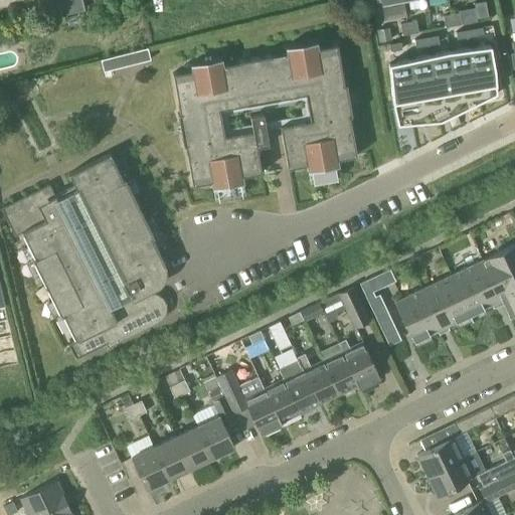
[(56,0),(61,16),(83,11),(80,0),(56,0)]
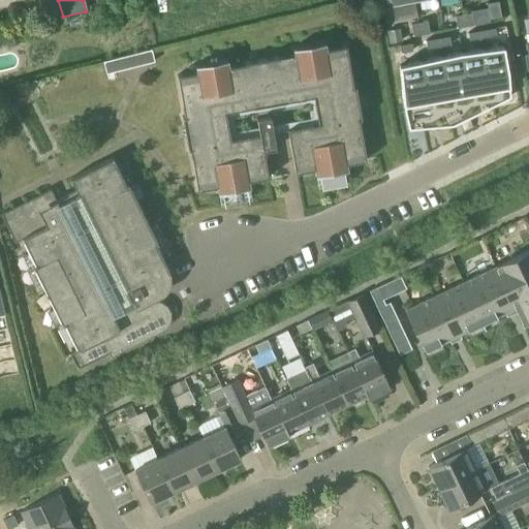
[(501,18),(498,2),(486,4),(487,9),(489,20),(501,18)]
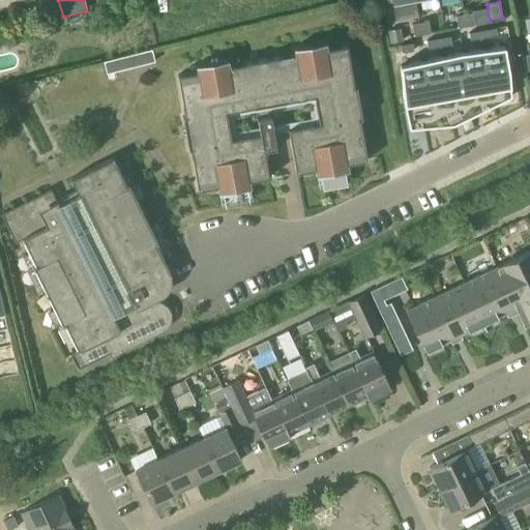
[(464,15),(466,27),(474,26),(472,13),(464,15)]
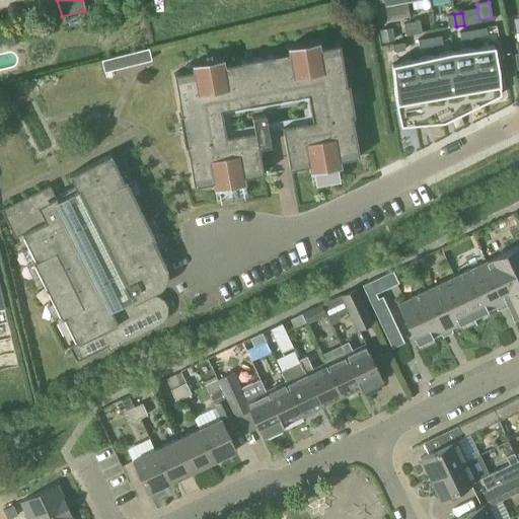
[(448,28),(456,26),(454,14),(446,16),(448,28)]
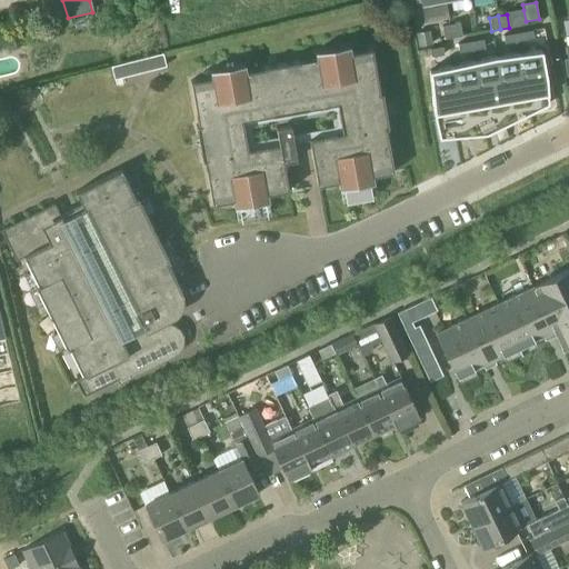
[(459,23),(450,25),(452,38),(461,37),(459,23)]
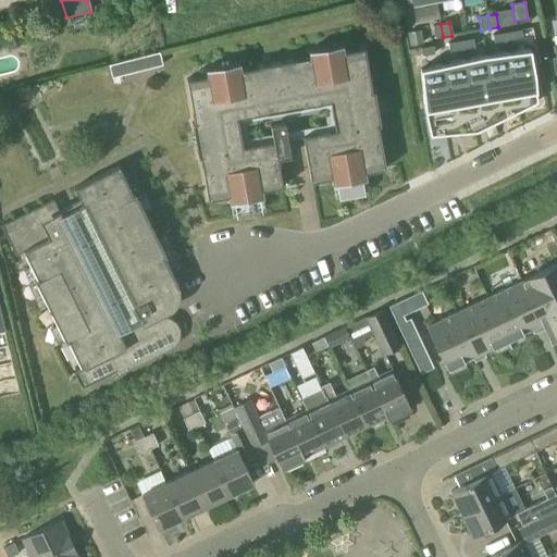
[(443,37),(441,24),(432,26),(434,38),(443,37)]
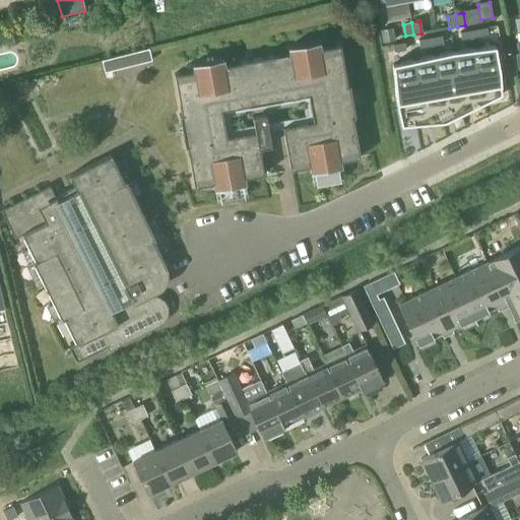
[(486,28),(473,30),(474,38),(488,36),(486,28)]
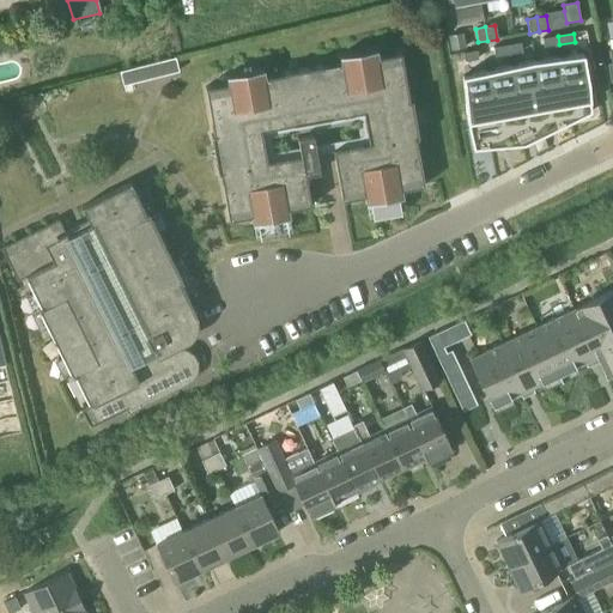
[(544,47),(559,44),(558,36),(542,38),(544,47)]
